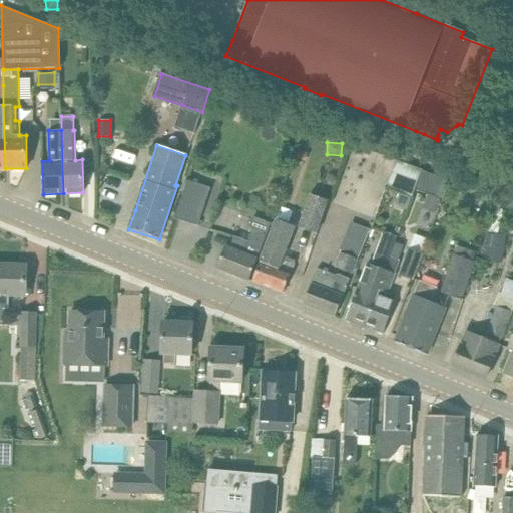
[(298,149),(295,156),(305,160),(307,152),(298,149)]
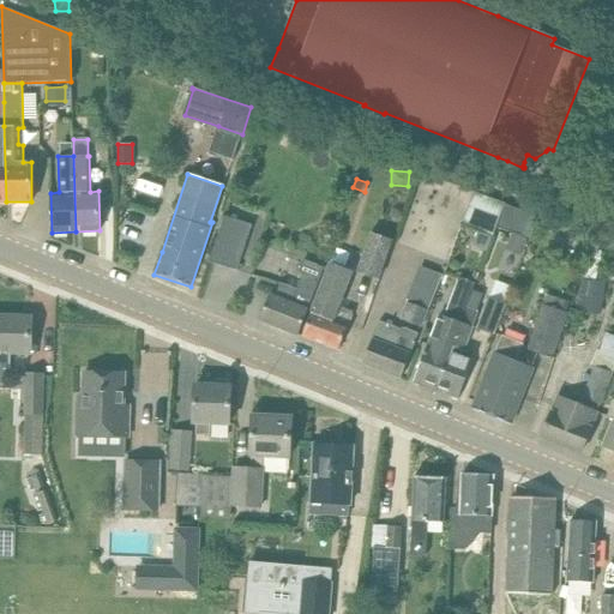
[(465,224),(497,234),(505,204),(475,194),(465,224)]
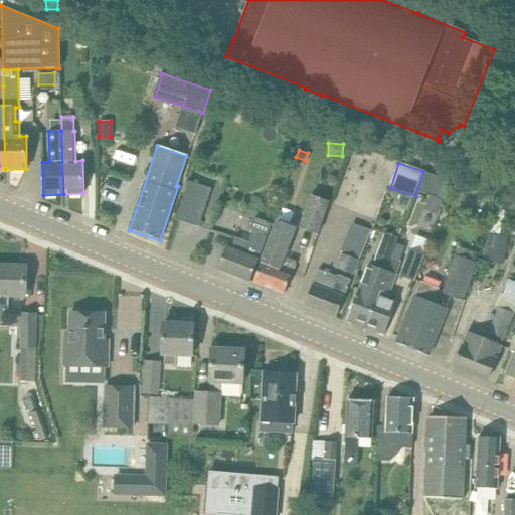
[(188,181),(176,219),(199,227),(211,189),(188,181)]
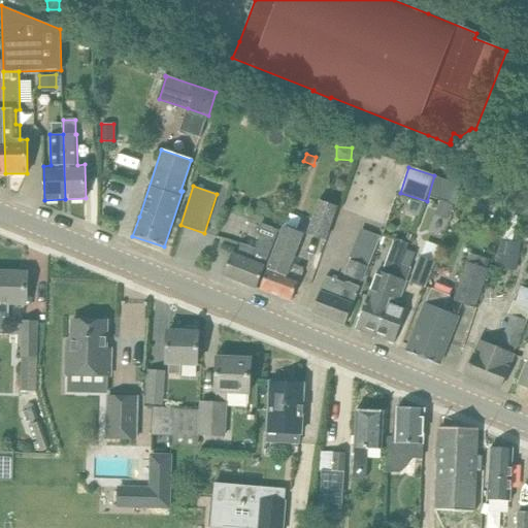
[(410,198),(405,210),(418,215),(422,202),(410,198)]
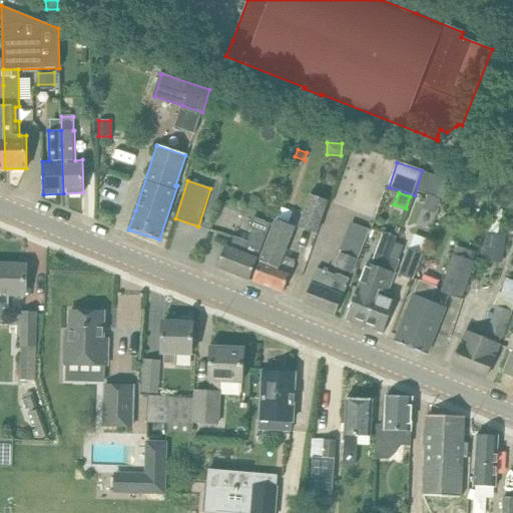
[(319,233),(331,202),(313,195),(301,226),(319,233)]
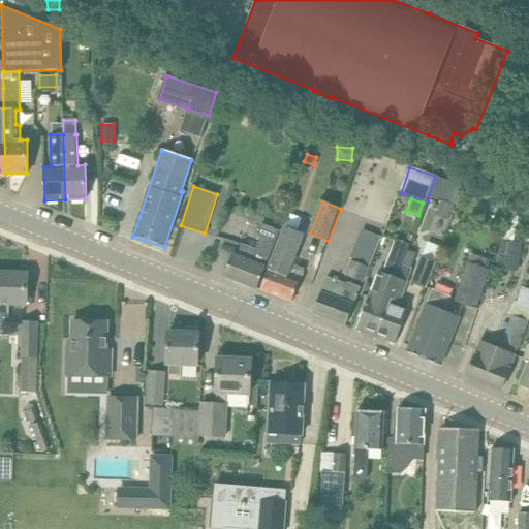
[(439,201),(436,211),(449,216),(453,207),(439,201)]
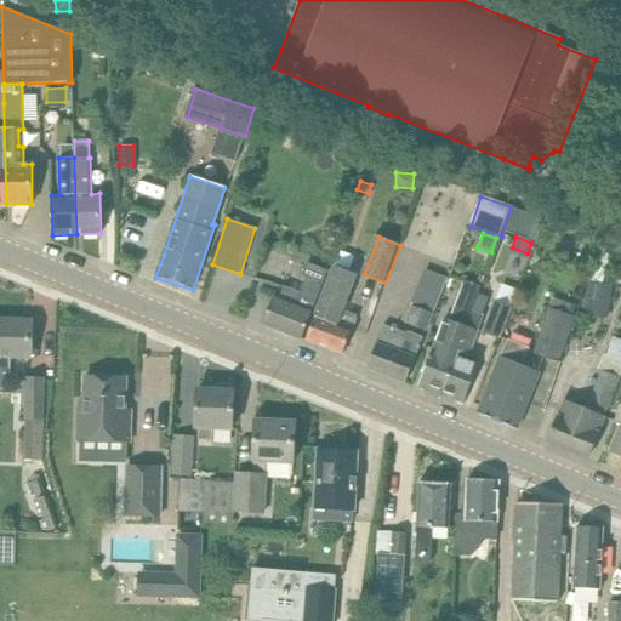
[(302,340),(311,317),(329,271),(306,262),(301,275),(306,278),(301,292),(284,286),(278,300),(273,298),(263,324),(302,340)]
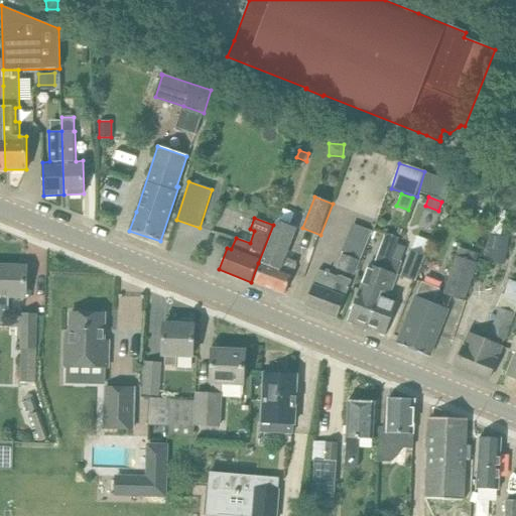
[(277,223),(261,264),(254,283),(284,294),(296,263),(293,261),(286,258),(286,259),(283,258),(294,229),(277,223)]
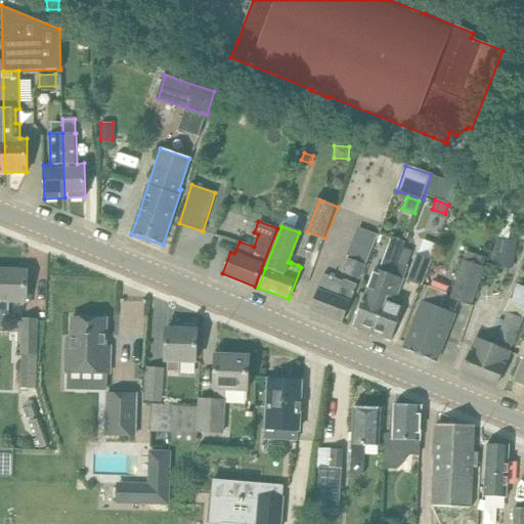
[(342,274),(361,281),(379,237),(360,229),(342,274)]
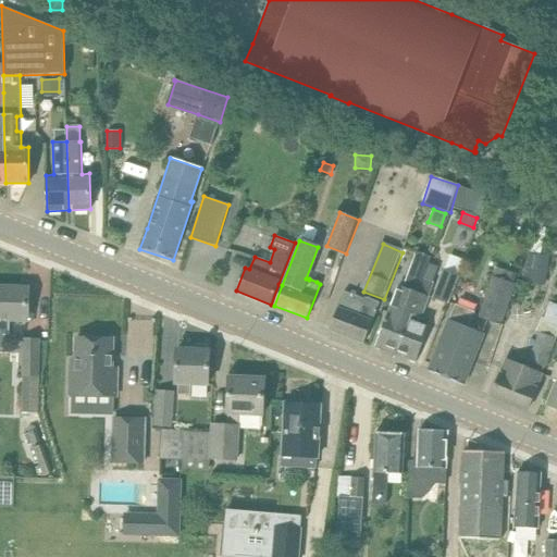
[(404,287),(408,288),(398,316),(388,311),(375,346),(395,354),(418,293),(431,259),(417,254),(404,287)]
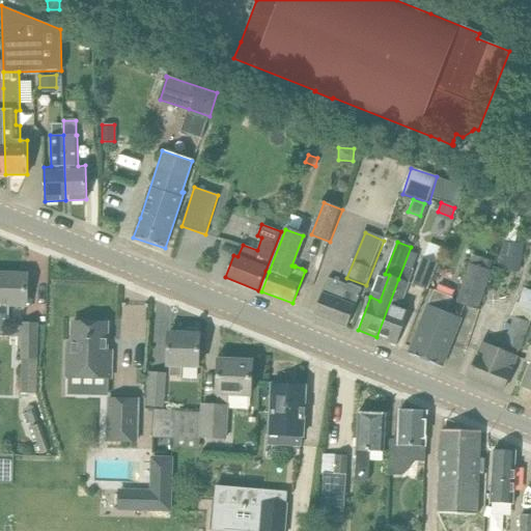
[(412,242),(411,247),(398,279),(376,337),(396,345),(403,326),(409,311),(399,308),(409,283),(408,282),(413,270),(411,269),(419,245),(412,242)]
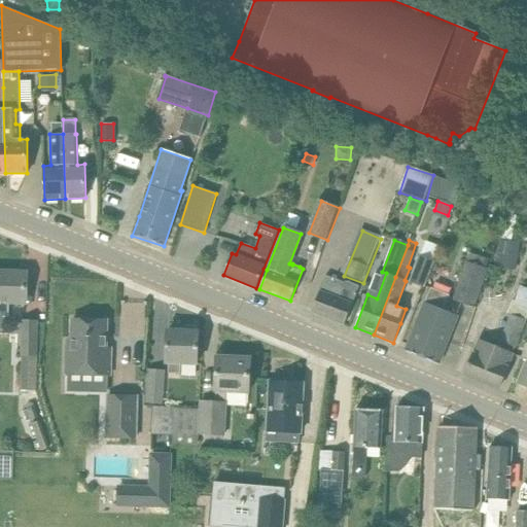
[(519,243),(500,241),(498,259),(517,261),(519,243)]
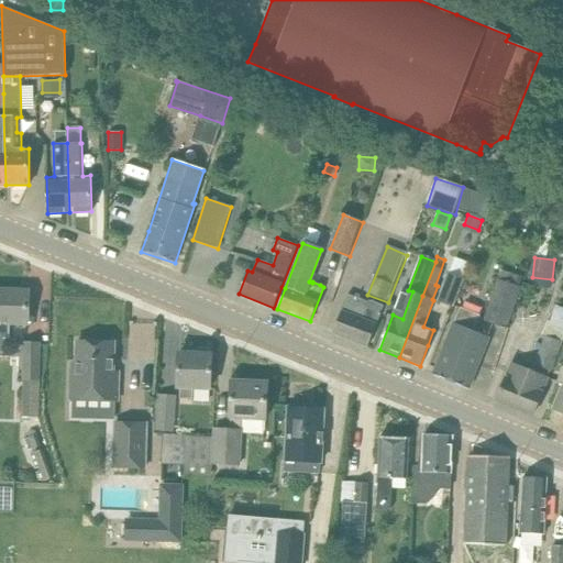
[(519,286),(521,277),(501,271),(498,279),(484,320),(506,328),(519,287),(519,286)]
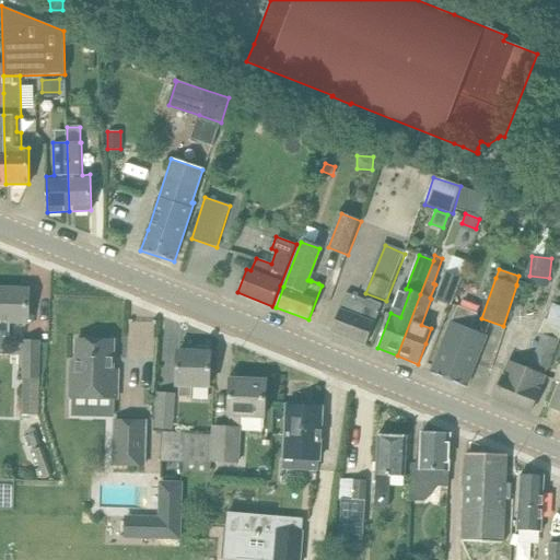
[(450,303),(459,277),(448,272),(439,299),(450,303)]
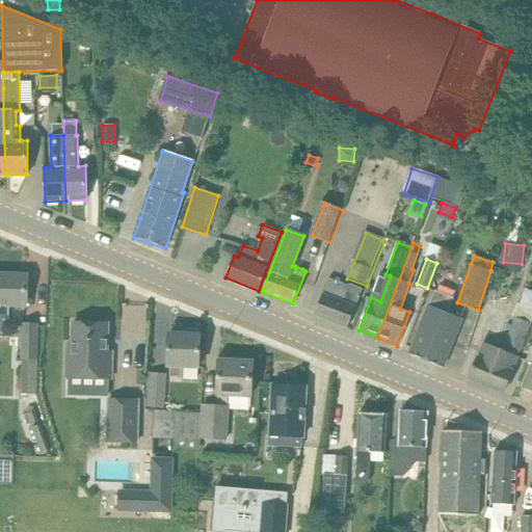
[(0,274),(0,319),(6,320),(6,307),(26,307),(27,275),(0,274)]
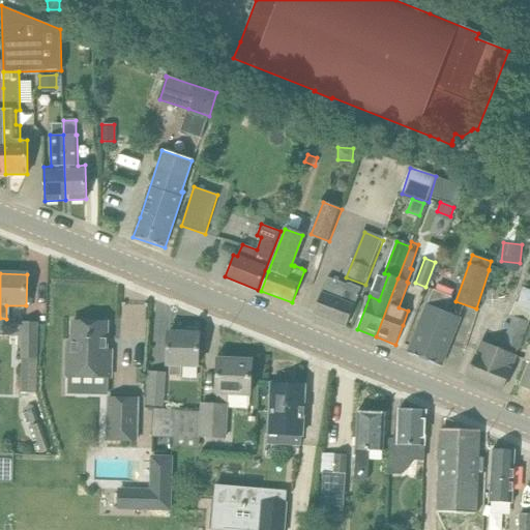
[(327,276),(314,314),(347,326),(361,288),(348,283),(347,285),(327,276)]
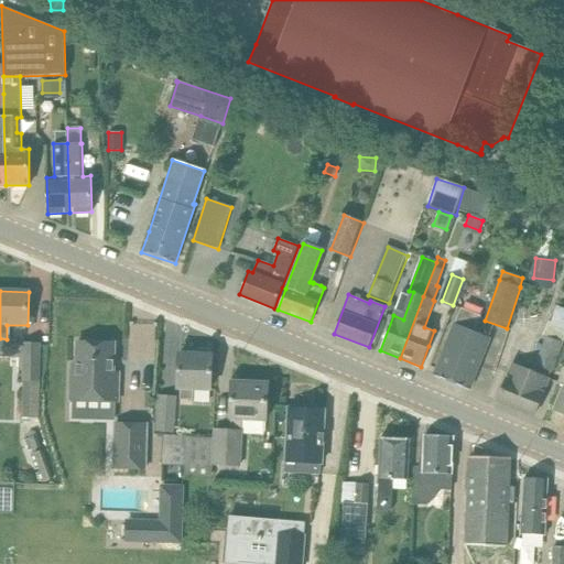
[(462,308),(457,318),(434,376),(468,390),(490,338),(475,332),(481,316),(462,308)]
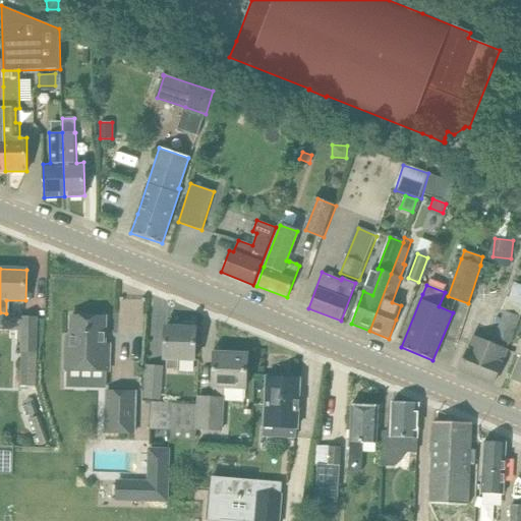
[(510,343),(520,312),(520,302),(506,297),(502,309),(505,311),(495,338),(510,343)]
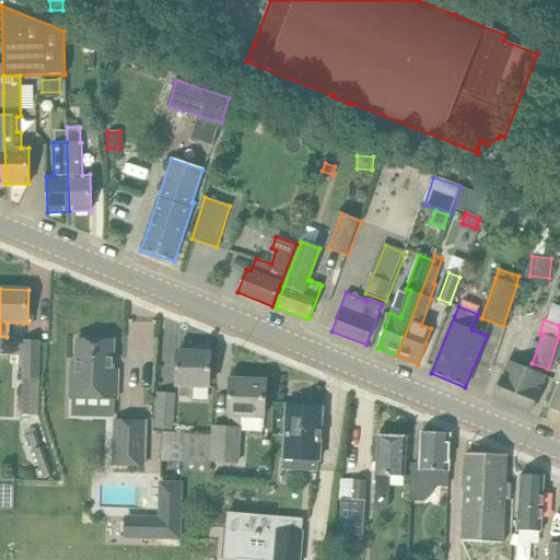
[(69,370),(68,397),(117,398),(118,371),(113,371),(114,341),(77,340),(76,370),(69,370)]
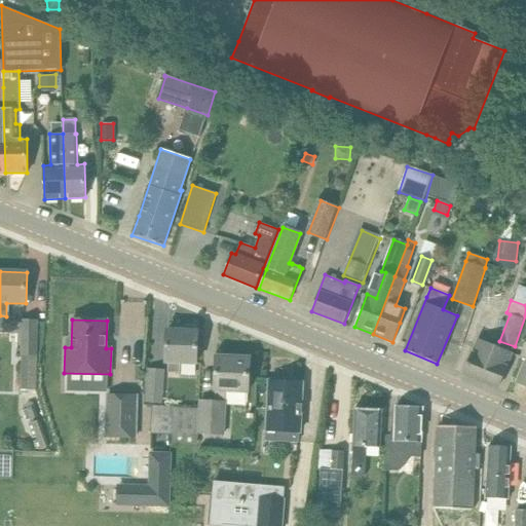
[(21,354),(20,390),(36,391),(38,323),(36,323),(22,322),(21,354)]
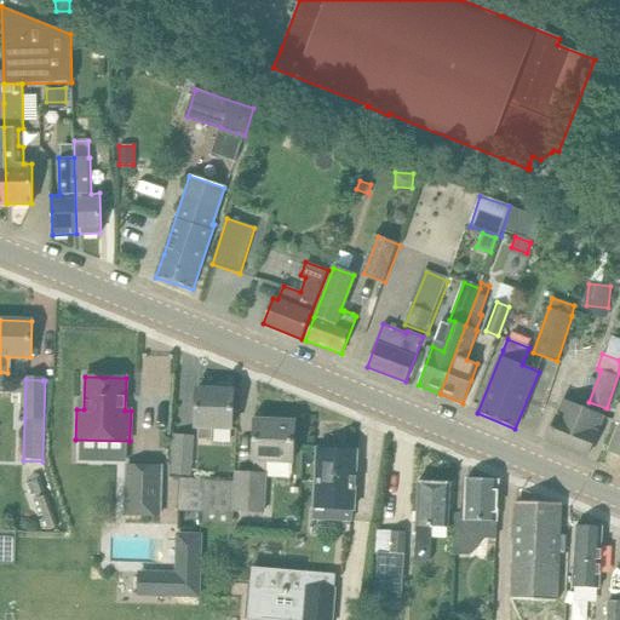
[(197,389),(196,413),(196,428),(197,428),(197,440),(212,440),(212,428),(231,429),(233,390),(197,389)]
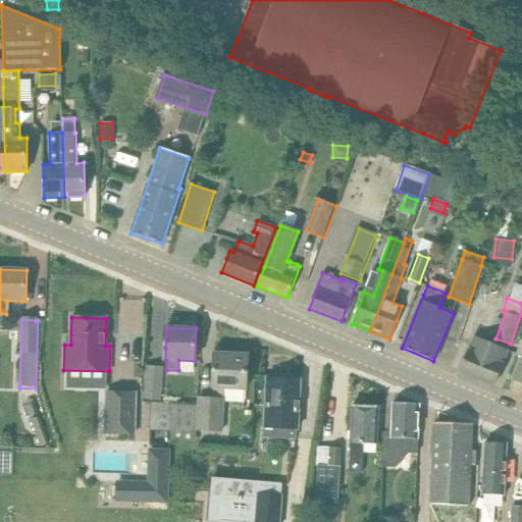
[(521,356),(511,380),(521,384),(521,336),(516,355),(521,356)]
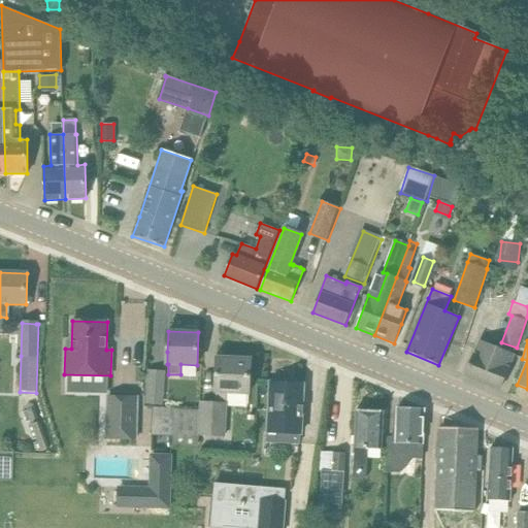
[(466,376),(506,392),(513,376),(505,373),(514,355),(481,341),(466,376)]
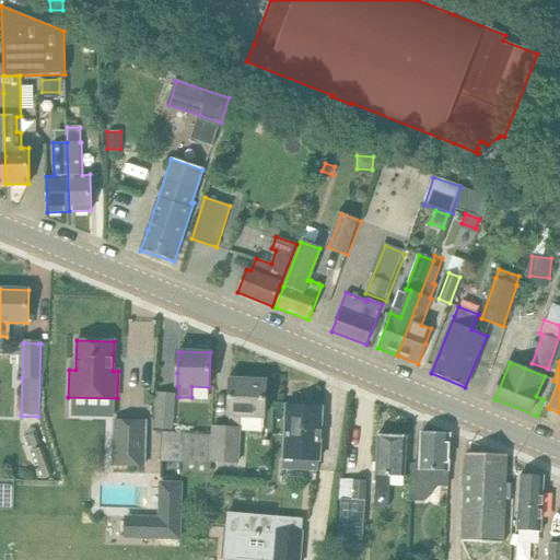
[(212,436),(185,435),(162,434),(161,461),(184,462),(184,461),(238,463),(241,417),(264,418),(266,381),(231,378),(229,428),(213,428),(212,436)]
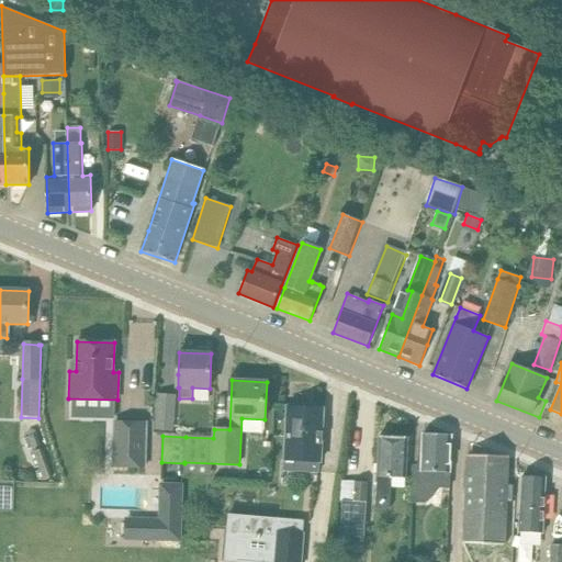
[(171,430),(173,397),(158,396),(156,429),(171,430)]
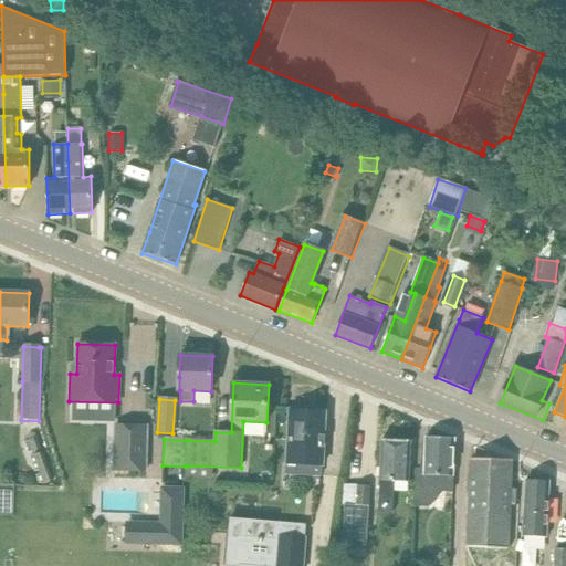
[(321,474),(321,464),(323,464),(325,412),(290,410),(286,473),(321,474)]
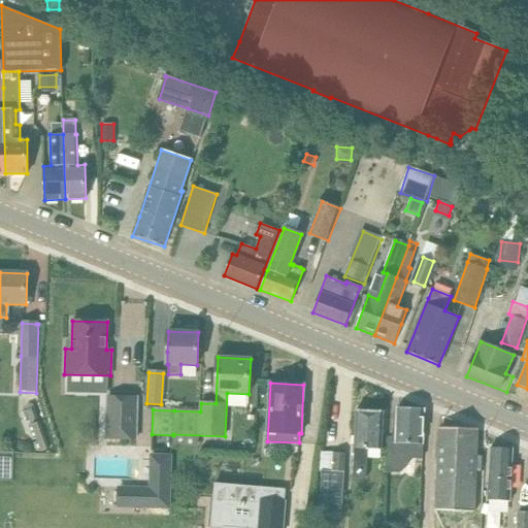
[(107,427),(106,441),(135,441),(136,427),(136,398),(107,397),(107,427)]
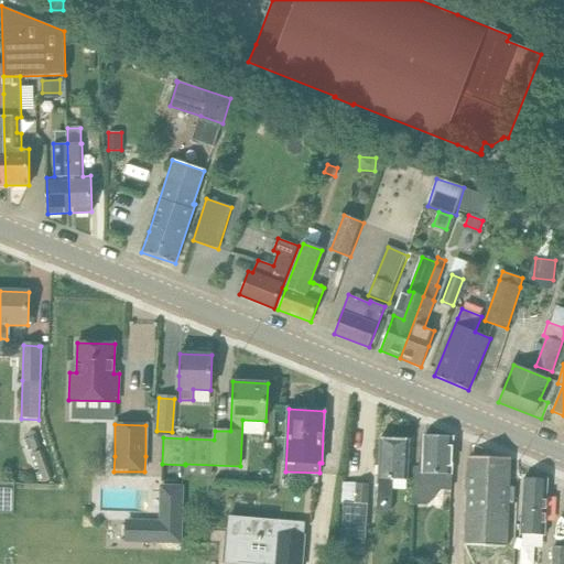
[(28,438),(40,483),(62,477),(50,433),(28,438)]
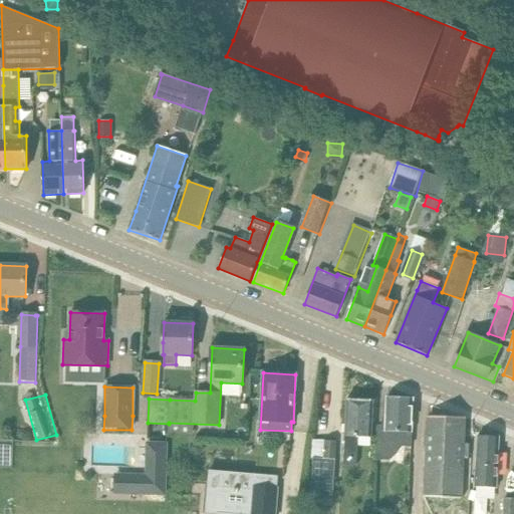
[(387,398),(386,428),(378,427),(376,461),(391,461),(402,452),(403,432),(412,432),(414,399),(387,398)]
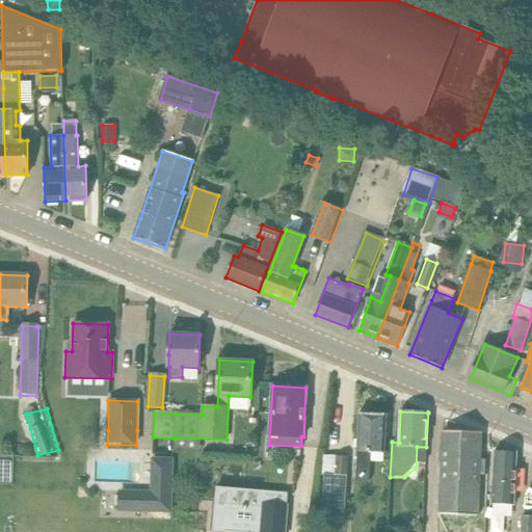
[(358,413),(357,433),(355,482),(369,482),(370,451),(384,452),(387,415),(358,413)]
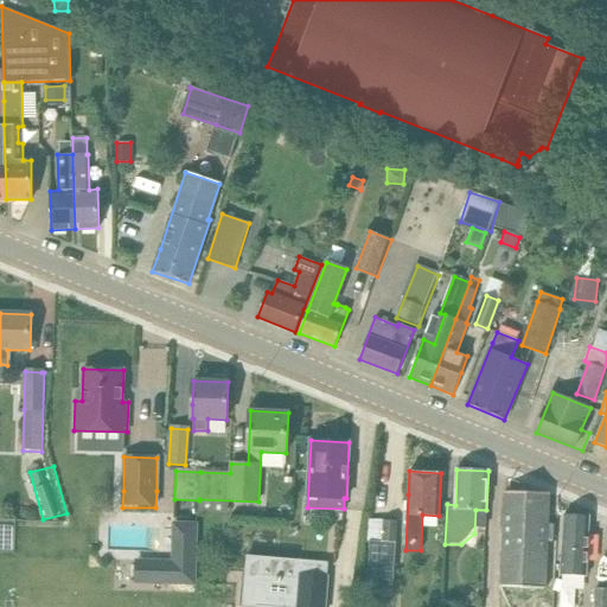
[(505,492),(504,516),(502,587),(542,589),(545,589),(547,542),(553,542),(554,526),(548,525),(549,493),(505,492)]
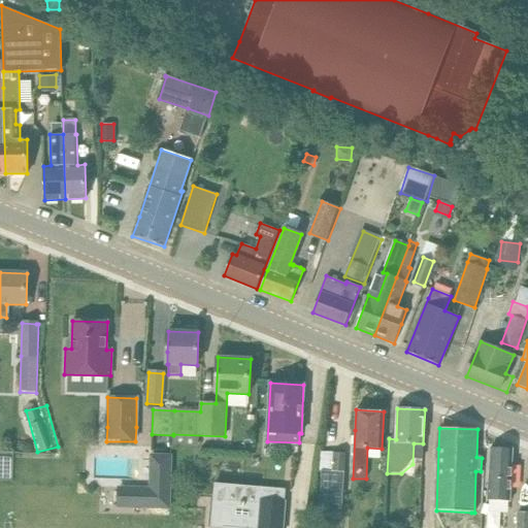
[(491,448),(490,468),(488,501),(490,501),(489,514),(503,514),(504,501),(509,501),(513,449),(491,448)]
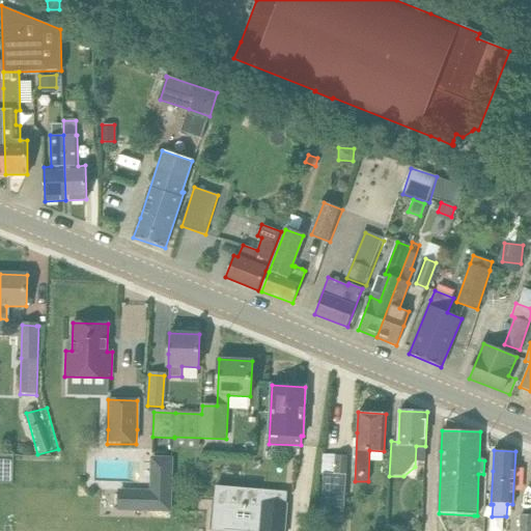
[(343,512),(346,456),(334,455),(333,474),(323,473),(320,511),(343,512)]
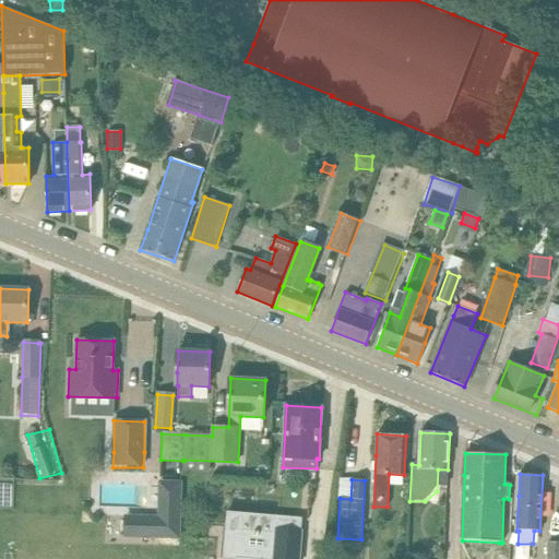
[(142,515),(141,537),(179,538),(180,482),(158,482),(157,515),(142,515)]
